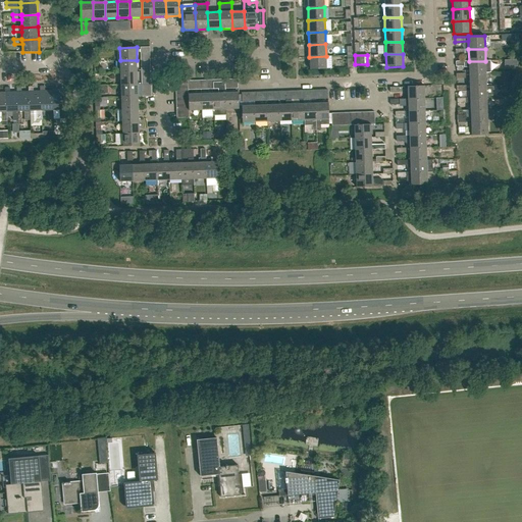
[(326,56),(309,57),(310,69),(326,69),(326,56)]
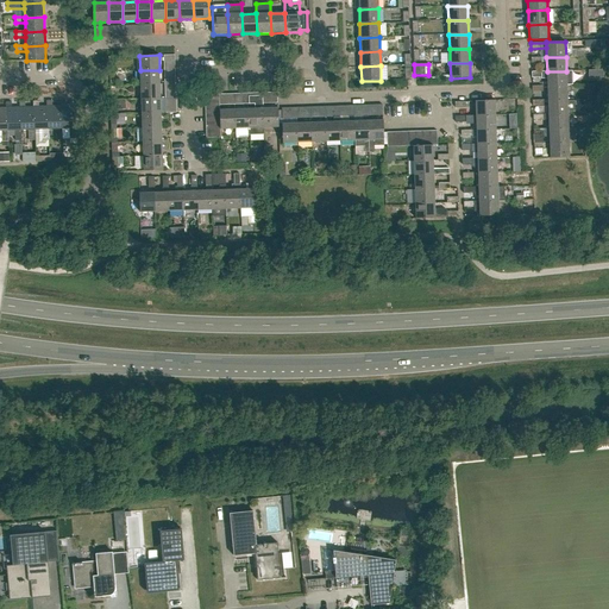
[(140,85),(161,85),(159,70),(140,70),(140,85)]
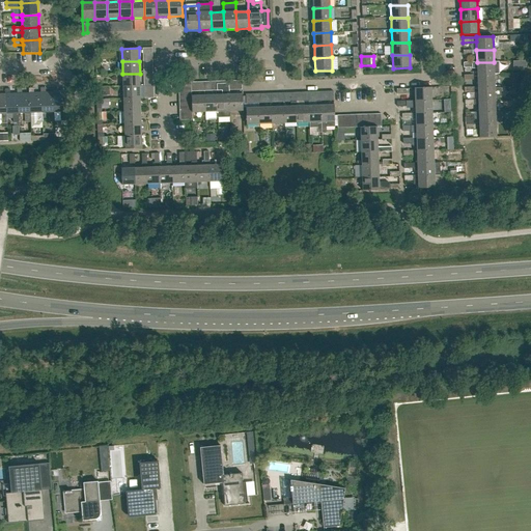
[(477,75),(494,75),(499,74),(499,61),(494,62),(477,62),(464,62),(464,68),(477,67),(477,75)]
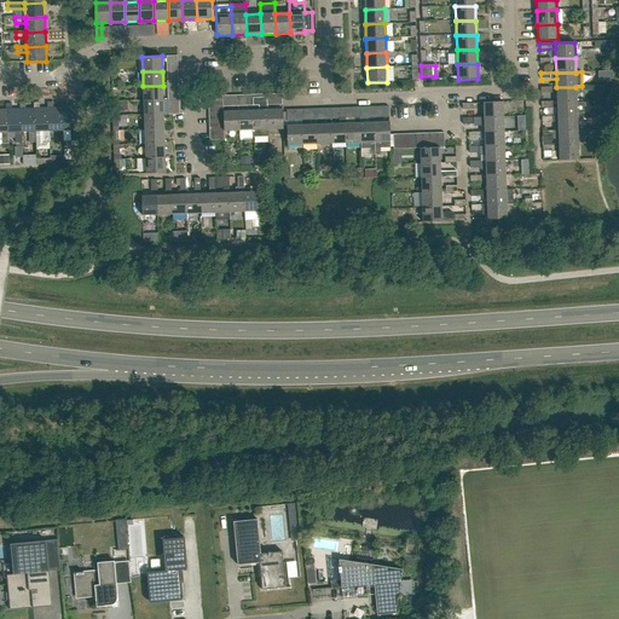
[(143,100),(163,100),(163,86),(143,86),(143,100)]
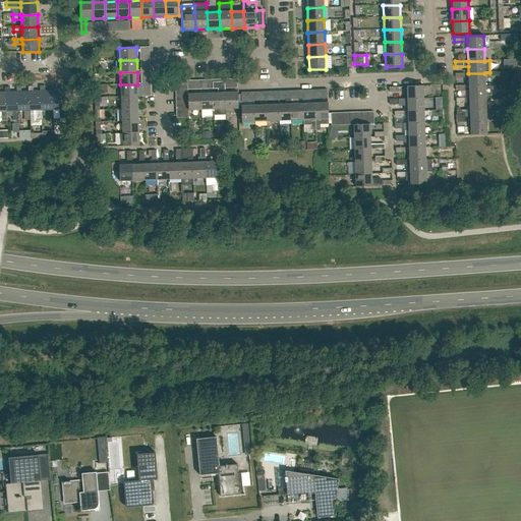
[(468,85),(485,85),(484,73),(468,73),(468,85)]
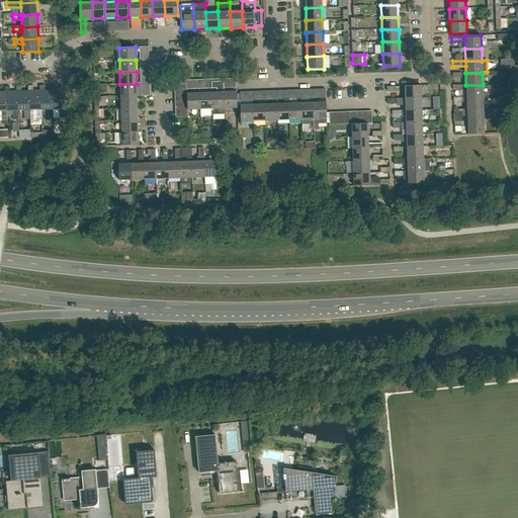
[(224,92),(224,79),(219,79),(219,86),(217,89),(217,92),(211,92),(211,109),(212,109),(212,114),(225,114),(224,108),(224,92)]
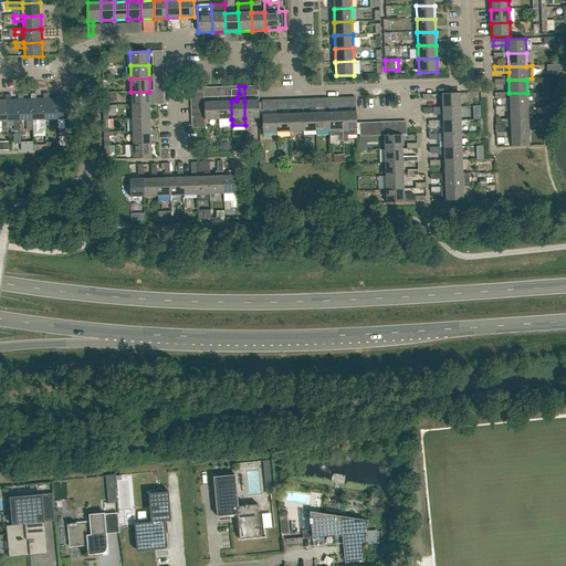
[(132,105),(149,105),(149,92),(130,92),(132,105)]
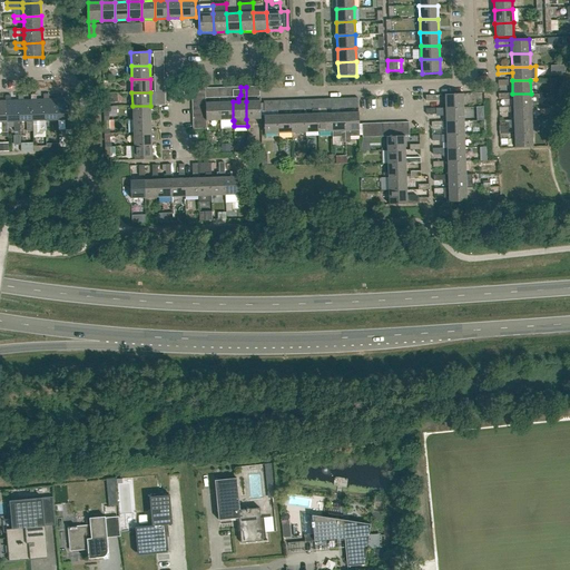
[(58,120),(65,120),(65,130),(71,129),(71,119),(70,119),(70,99),(61,99),(61,94),(56,94),(56,99),(57,99),(58,120)]
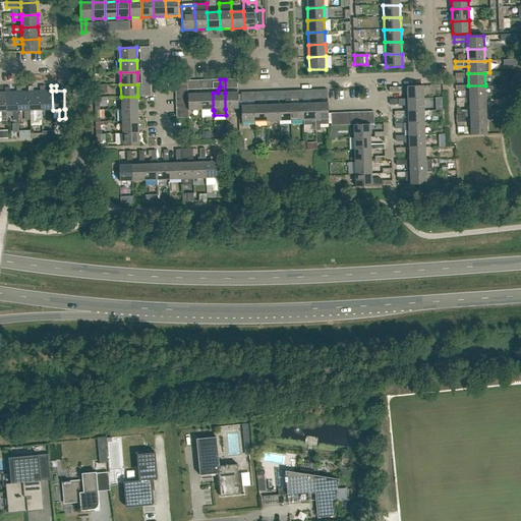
[(407,99),(424,99),(423,85),(407,87),(407,99)]
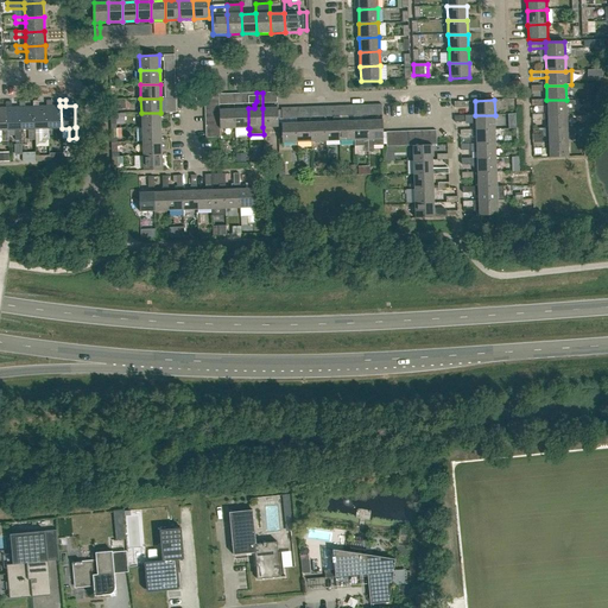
[(548,114),(567,114),(567,112),(574,112),(574,100),(567,101),(567,100),(546,100),(548,114)]
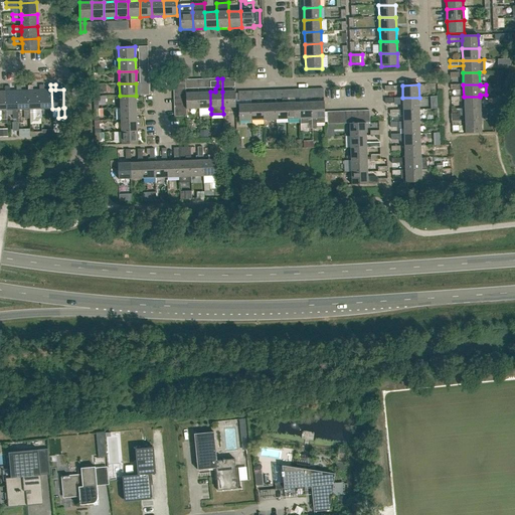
[(40,90),(39,90),(32,91),(32,86),(27,86),(28,91),(29,110),(29,119),(30,125),(41,124),(41,118),(41,109),(40,109),(40,90)]
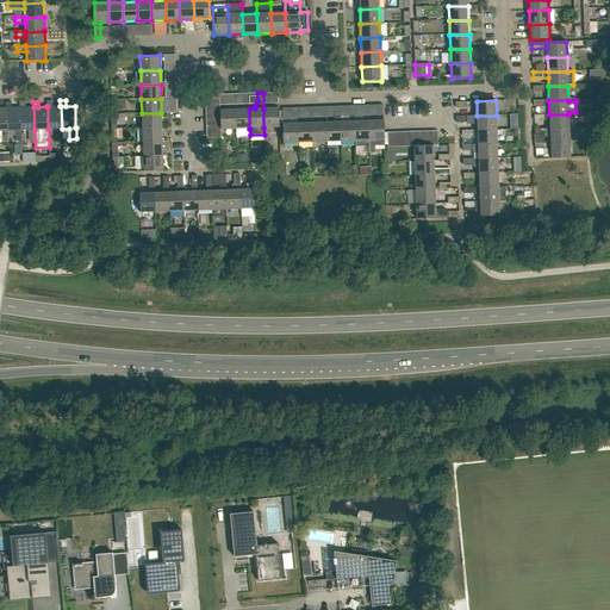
[(61,106),(60,106),(53,106),(53,101),(47,101),(47,106),(48,106),(48,129),(49,129),(56,129),(56,139),(62,139),(62,129),(61,106)]
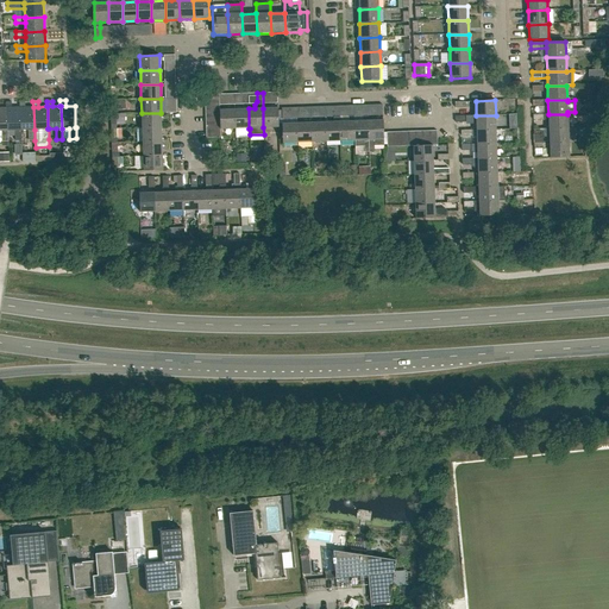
[(20,107),(19,107),(12,107),(11,102),(6,102),(6,108),(7,131),(14,130),(16,140),(22,140),(22,130),(20,130),(20,107)]
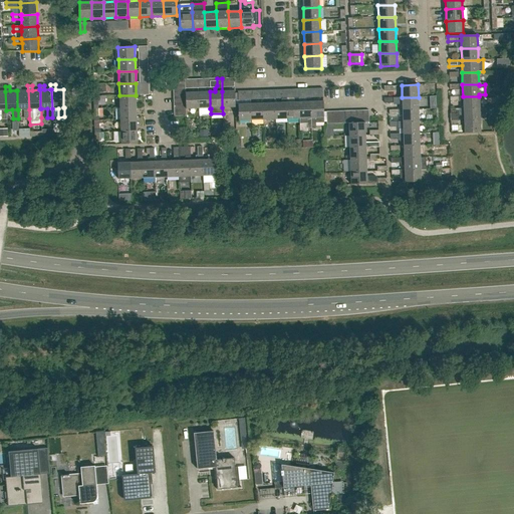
[(28,90),(21,90),(21,86),(16,86),(16,90),(17,90),(17,109),(18,109),(24,109),(24,118),(29,118),(29,109),(28,90)]
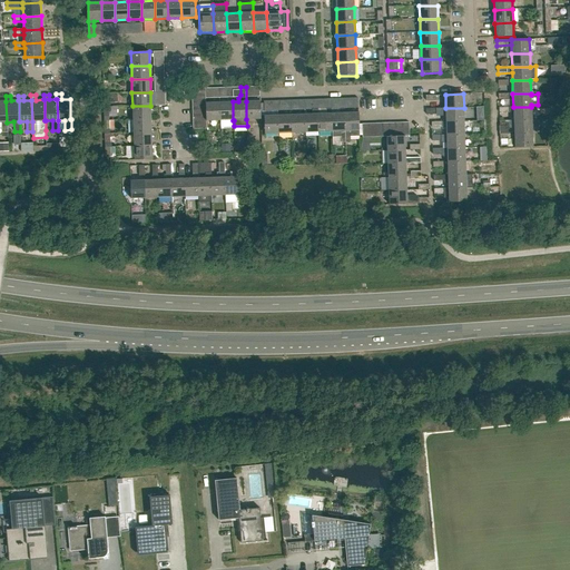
[(340,112),(332,112),(331,114),(332,131),(332,137),(341,137),(341,143),(345,143),(344,112),(344,98),(338,98),(340,112)]
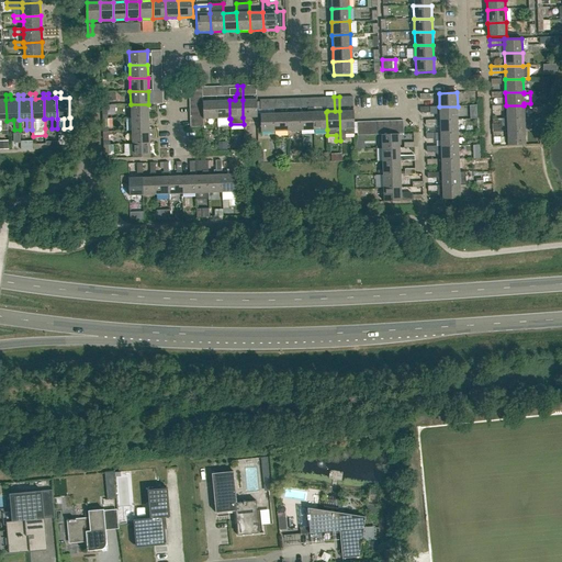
[(313,112),(313,98),(307,98),(308,112),(300,112),(301,131),(314,130),(313,112)]
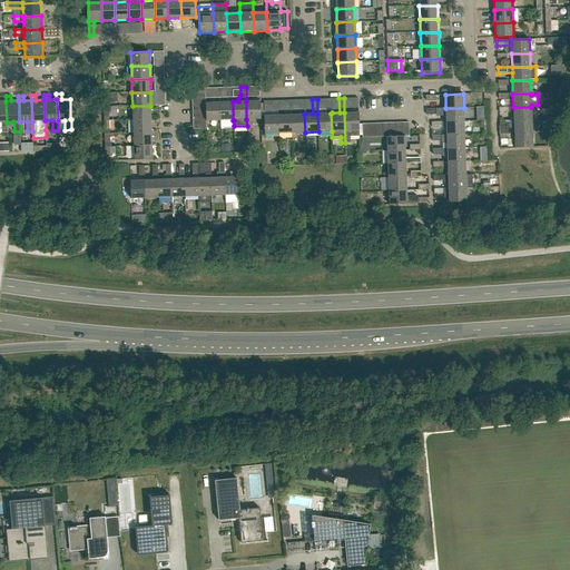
[(332,131),(331,114),(331,99),(325,99),(326,114),(317,114),(318,131),(332,131)]
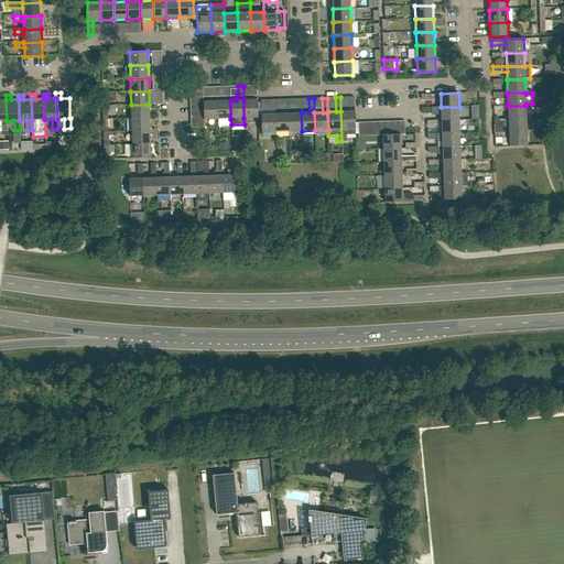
[(243,118),(258,118),(257,99),(243,100),(243,118)]
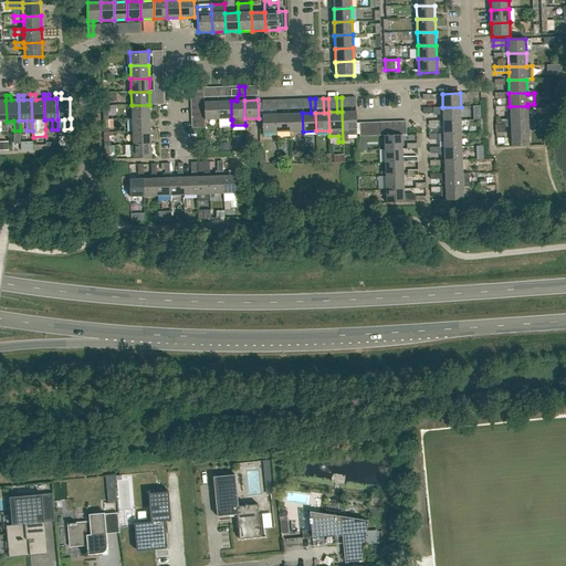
[(218,119),(231,119),(231,101),(218,102),(218,119)]
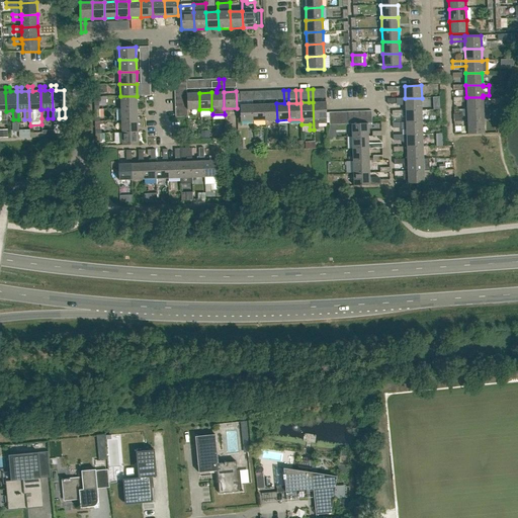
[(187,110),(199,109),(199,93),(186,93),(187,98),(187,104),(187,110)]
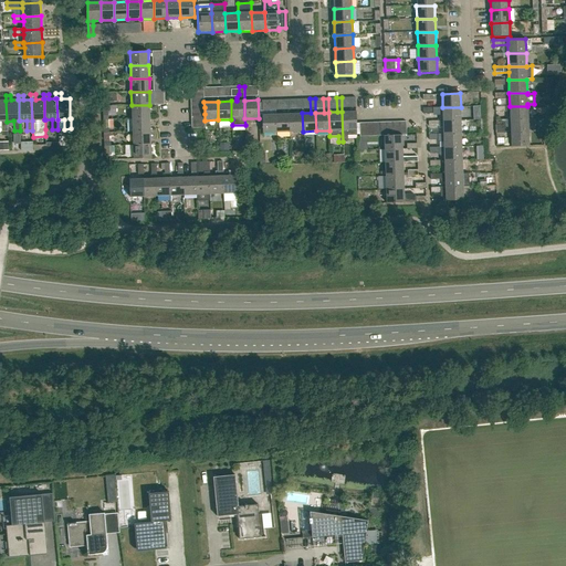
[(132,118),(150,118),(149,105),(132,105),(132,118)]
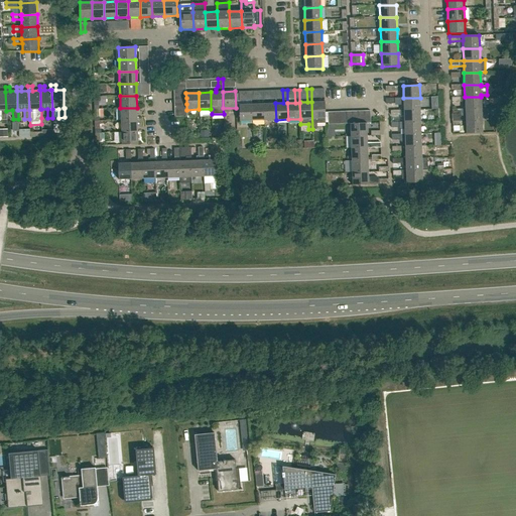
[(452,102),(465,102),(465,109),(482,109),(481,97),(465,97),(452,97),(452,102)]
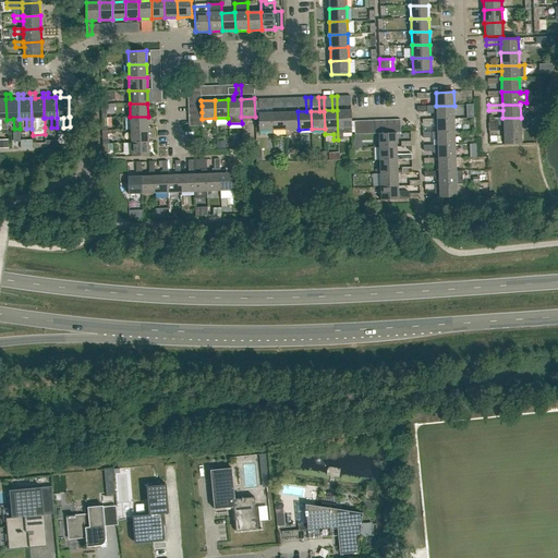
[(436,119),(455,119),(455,106),(436,106),(417,107),(417,112),(427,112),(428,113),(436,113),(436,119)]
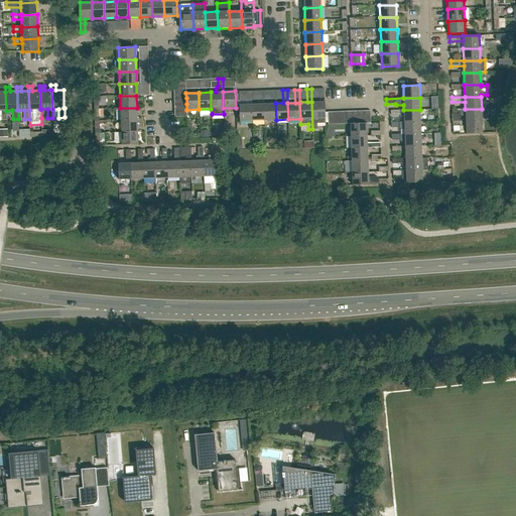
[(311,102),(312,129),(316,128),(316,123),(325,123),(325,118),(325,102),(311,102)]
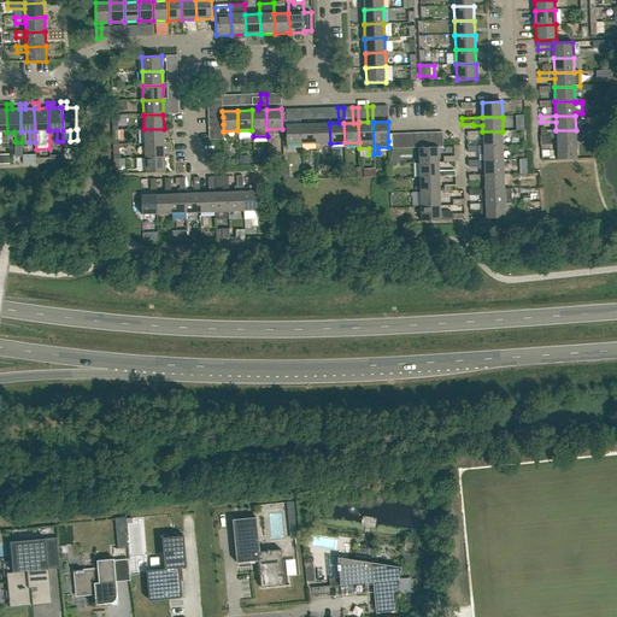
[(316,144),(330,144),(329,123),(315,124),(316,144)]
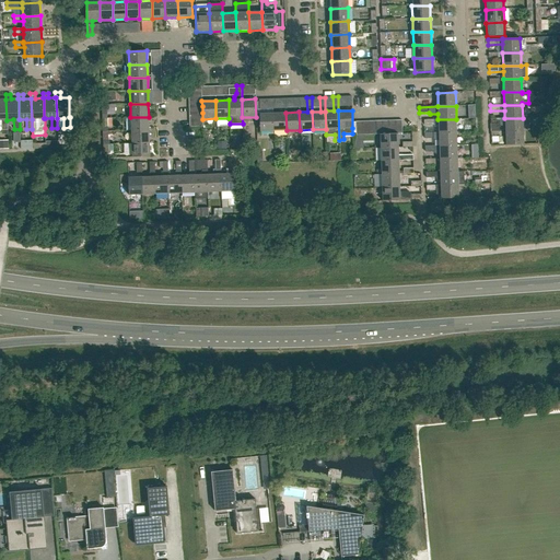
[(259,131),(273,131),(272,113),(259,114),(259,131)]
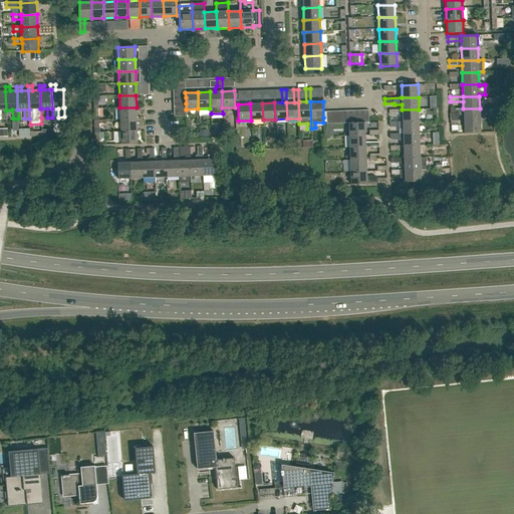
[(251,120),(263,119),(262,103),(250,103),(251,120)]
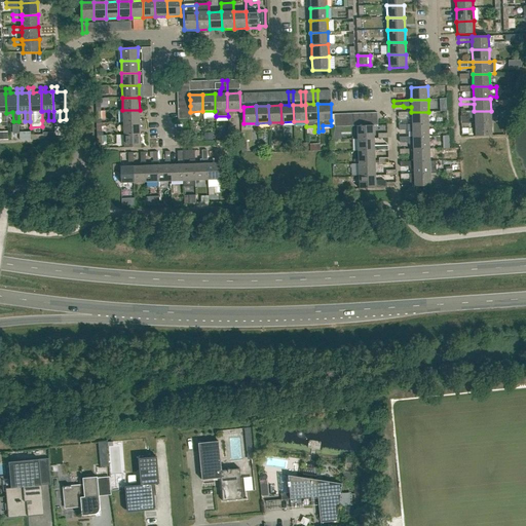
[(123,122),(140,122),(140,110),(122,110),(123,122)]
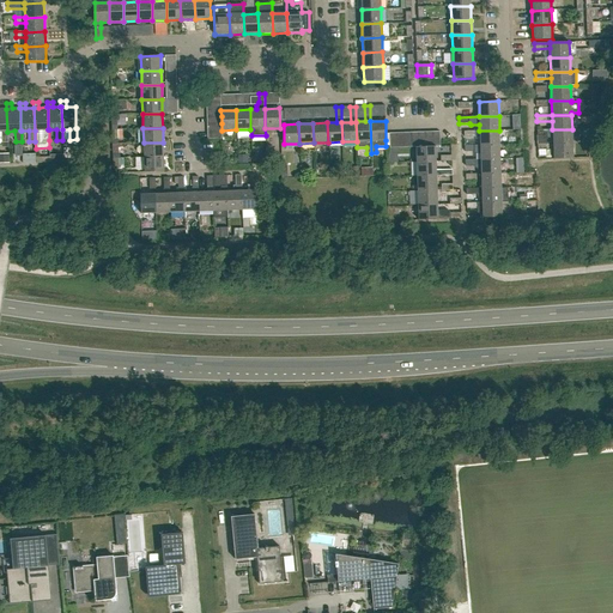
[(553,144),(572,144),(572,129),(552,129),(553,144)]
